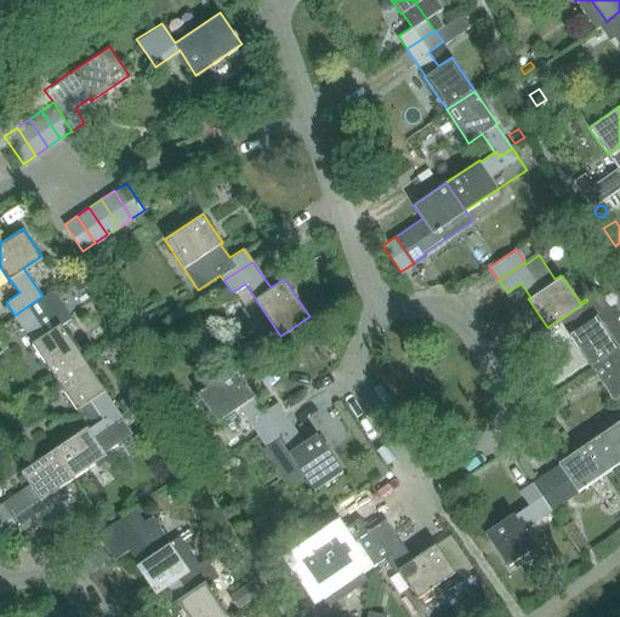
[(81,274),(72,280),(77,290),(87,284),(81,274)]
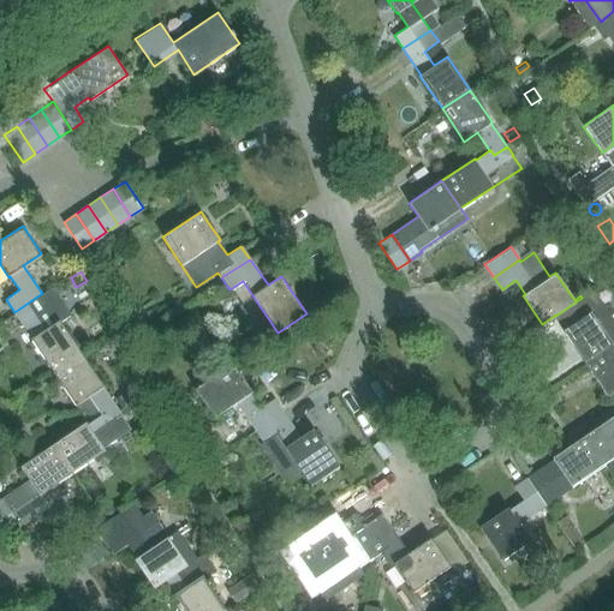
[(31,340),(53,372),(81,353),(58,321),(70,312),(52,286),(41,292),(42,293),(15,312),(33,339),(31,340)]
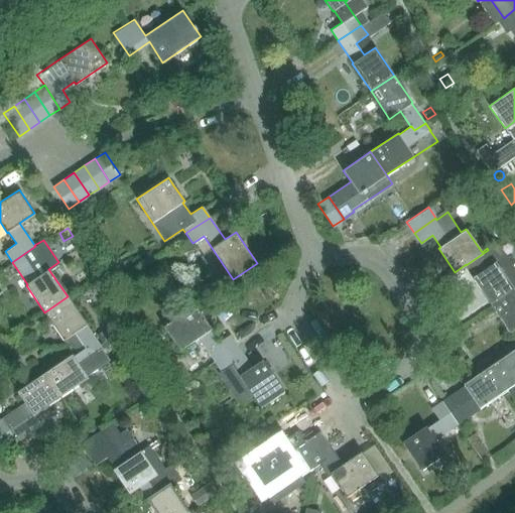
[(472,277),(491,305),(514,289),(495,261),(496,261),(488,250),(466,265),(474,276),(472,277)]
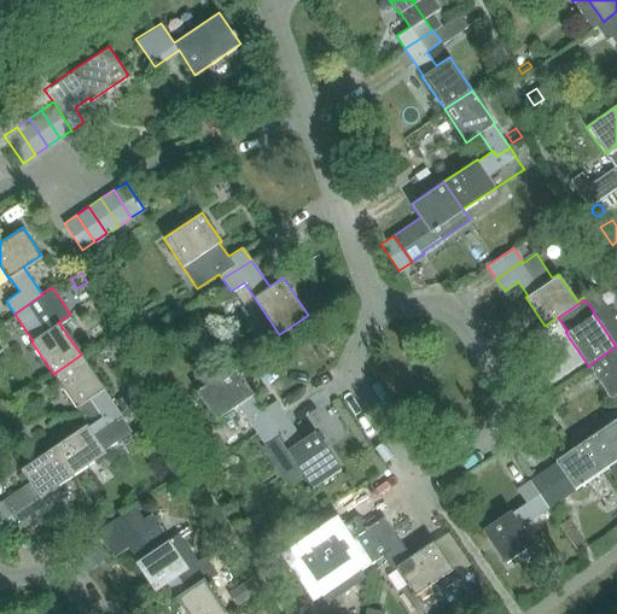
[(137,314),(131,305),(121,311),(127,320),(137,314)]
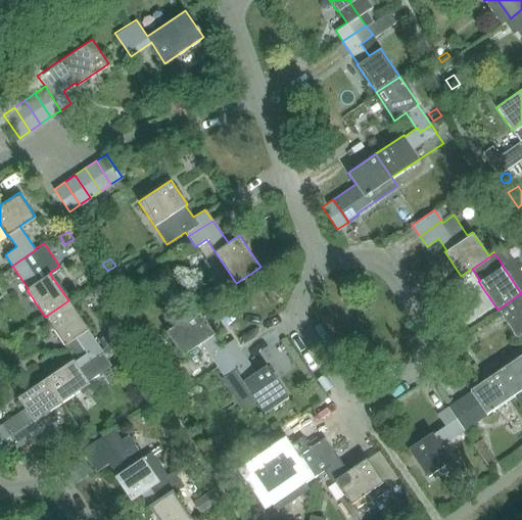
[(122,275),(117,268),(109,274),(113,281),(122,275)]
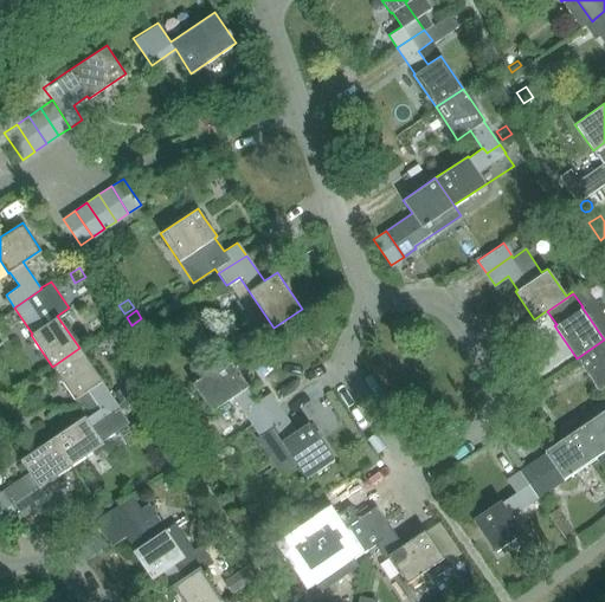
[(604,341),(604,340),(577,358),(598,390),(604,384),(604,341)]
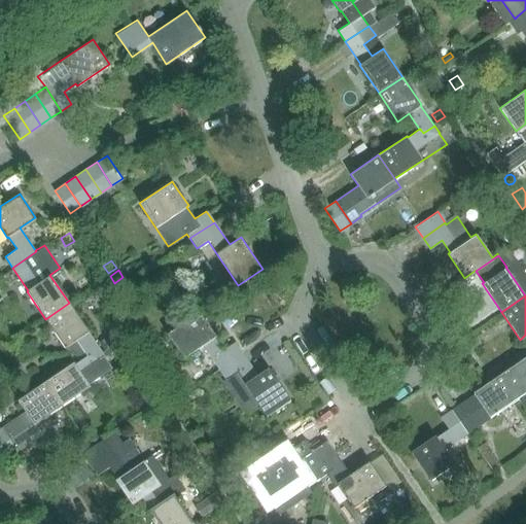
[(86,355),(88,355),(91,358),(101,351),(88,332),(88,330),(69,303),(45,319),(65,347),(76,340),(86,355)]
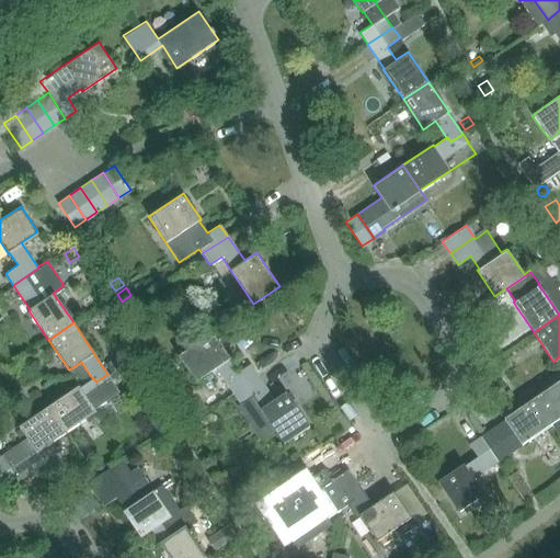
[(213,332),(178,355),(195,380),(215,367),(232,393),(258,376),(250,364),(237,372),(228,359),(230,357),(221,345),(218,341),(213,332)]
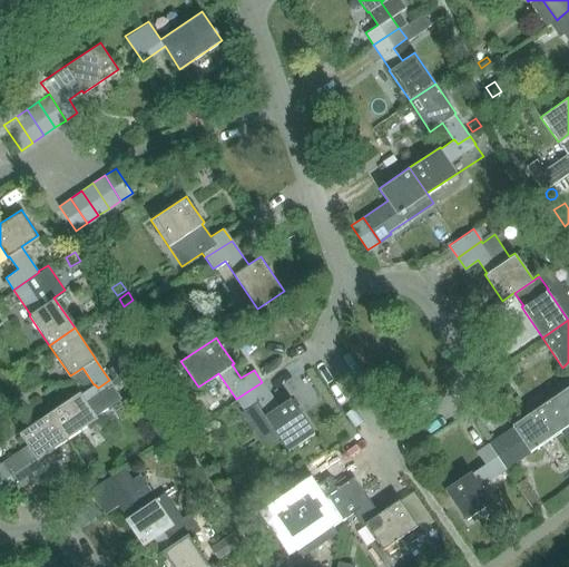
[(114,378),(120,372),(115,364),(108,369),(114,378)]
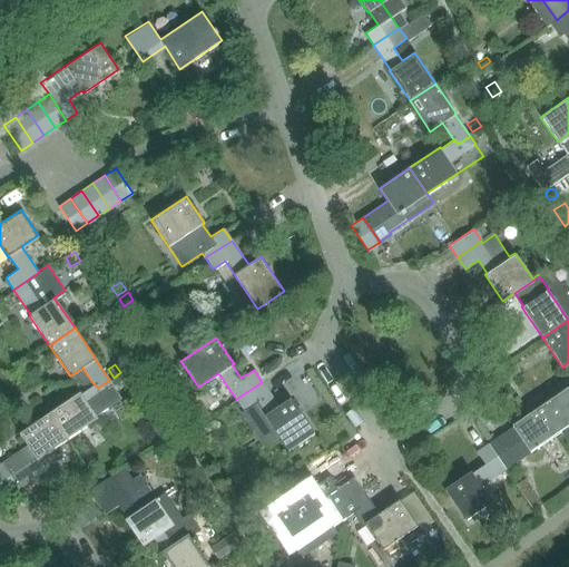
[(43,404),(49,412),(67,437),(96,417),(94,414),(120,397),(115,389),(111,384),(109,380),(98,388),(95,384),(94,384),(80,393),(79,391),(64,403),(58,396),(43,404)]
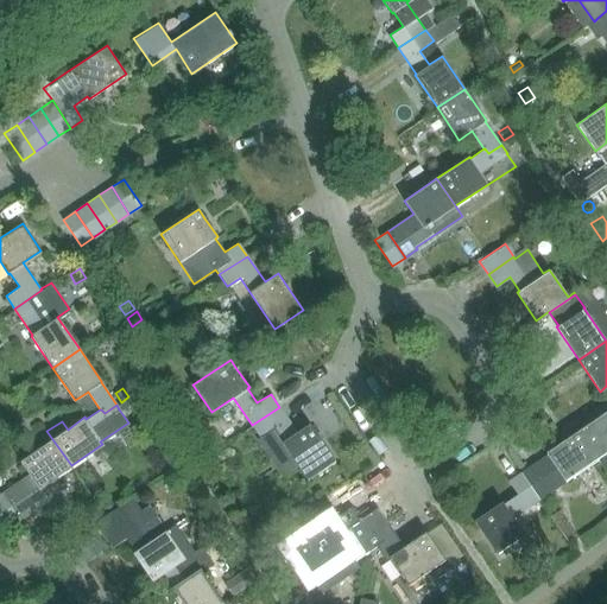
[(279,407),(252,425),(259,436),(261,434),(283,466),(292,459),(296,464),(307,479),(335,461),(310,424),(297,432),(286,417),(279,407)]
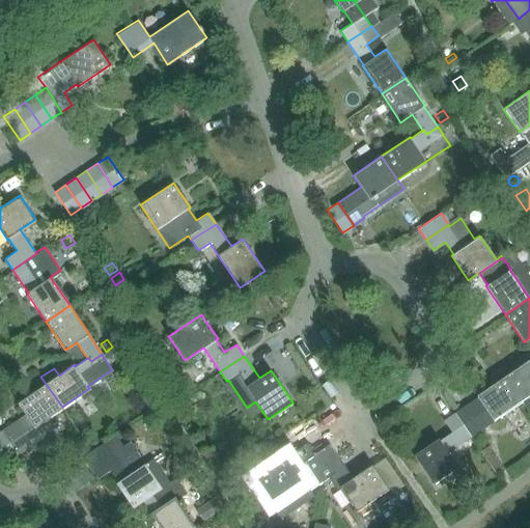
[(529,359),(505,377),(521,400),(529,393),(529,359)]
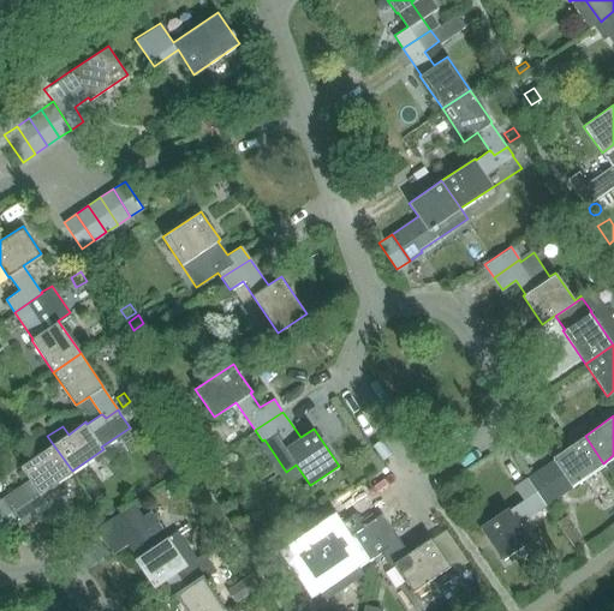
[(227,445),(218,433),(208,441),(218,453),(227,445)]
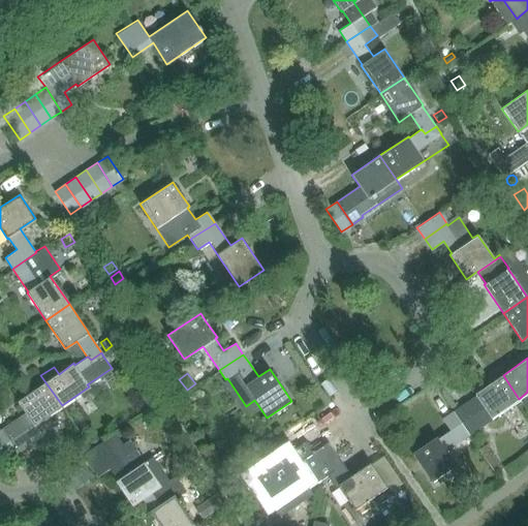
[(476,396),(454,410),(468,433),(491,418),(519,399),(503,375),(475,394),(476,396)]
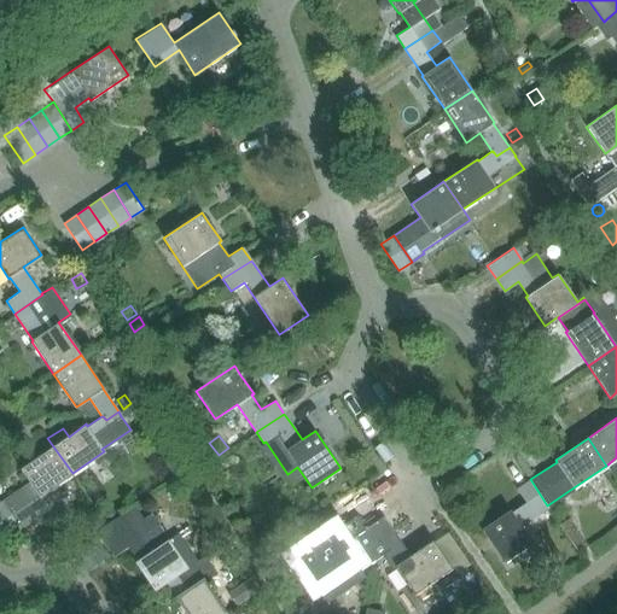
[(0,502),(4,501),(21,527),(50,507),(41,495),(73,473),(53,446),(45,452),(36,457),(21,469),(29,481),(0,501),(0,502)]
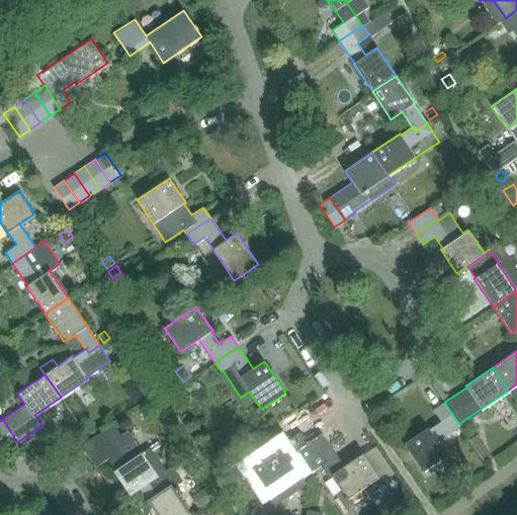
[(458,424),(444,402),(433,410),(440,421),(428,429),(428,428),(404,443),(423,471),(446,456),(435,440),(458,424)]
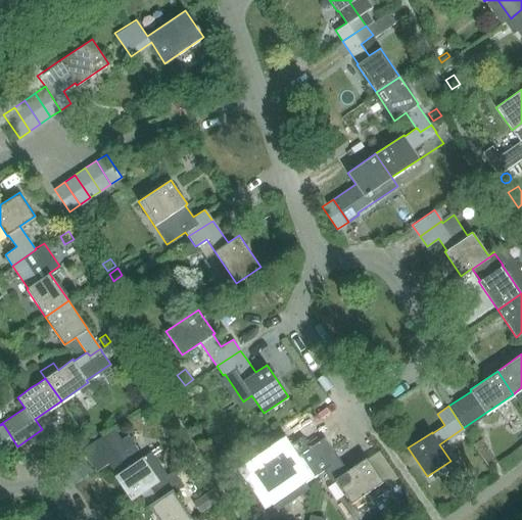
[(3,424),(0,425),(0,443),(7,454),(17,446),(3,424)]
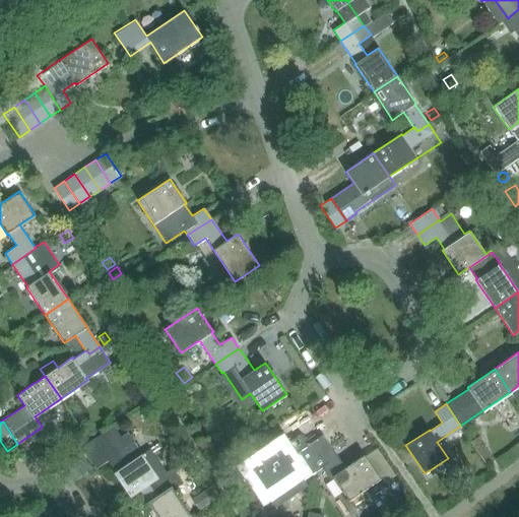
[(130,497),(141,490),(140,489),(164,472),(166,471),(150,448),(141,454),(126,432),(120,436),(113,425),(105,431),(104,431),(111,442),(88,457),(95,467),(107,460),(115,472),(114,473),(130,497)]
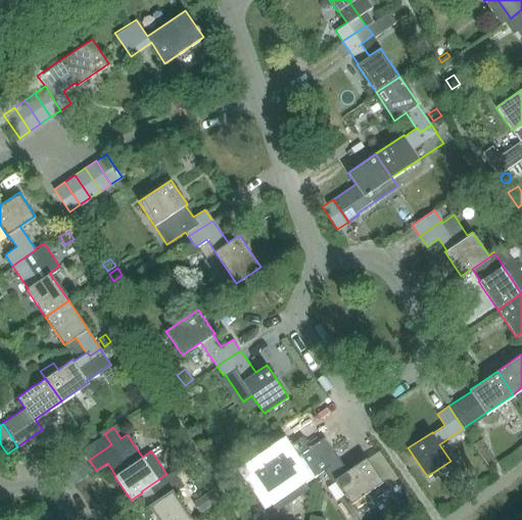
[(73,431),(70,439),(78,450),(88,443),(78,428),(73,431)]
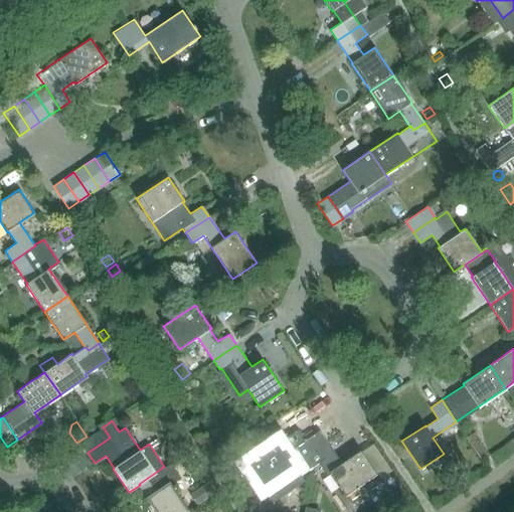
[(93,421),(84,427),(91,435),(99,430),(93,421)]
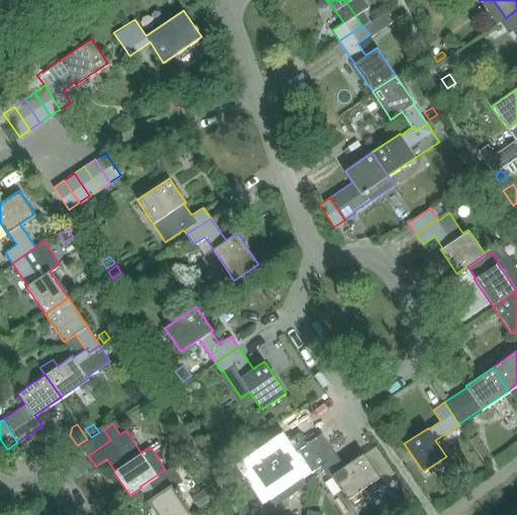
[(81,445),(88,455),(110,440),(103,429),(99,432),(91,437),(81,445)]
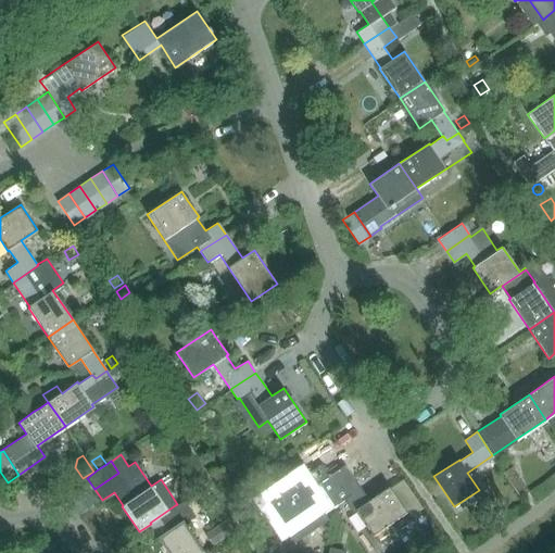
[(336,505),(337,504),(329,492),(353,476),(345,465),(308,490),(300,478),(266,501),(282,525),(316,503),(316,502),(328,493),(336,505)]
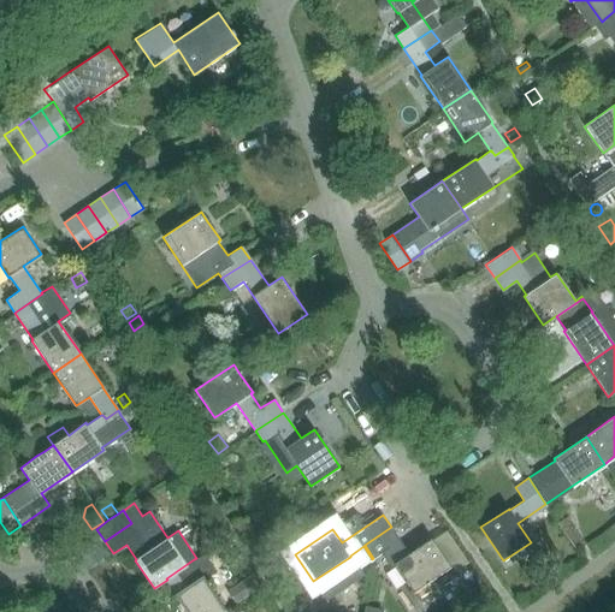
[(586,542),(566,515),(556,521),(575,550),(586,542)]
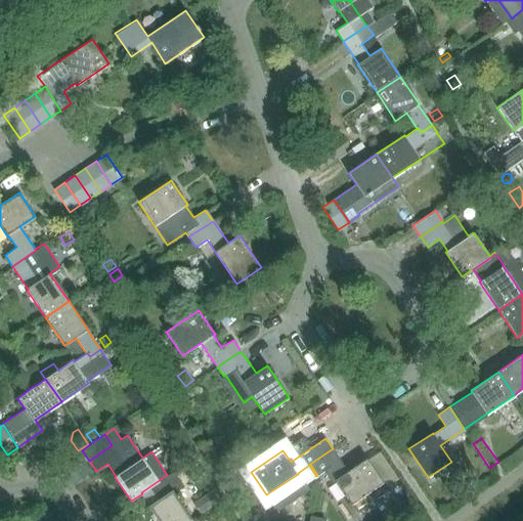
[(182,448),(172,454),(180,467),(190,461),(182,448)]
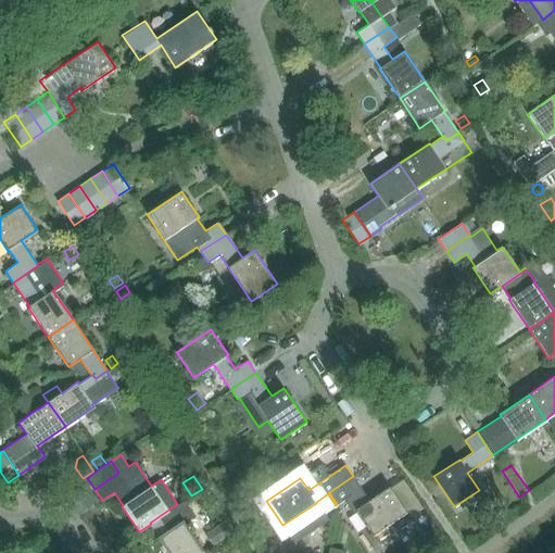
[(353,476),(329,492),(337,504),(343,500),(352,512),(355,510),(373,536),(386,527),(391,533),(412,519),(407,512),(390,487),(369,500),(353,476)]
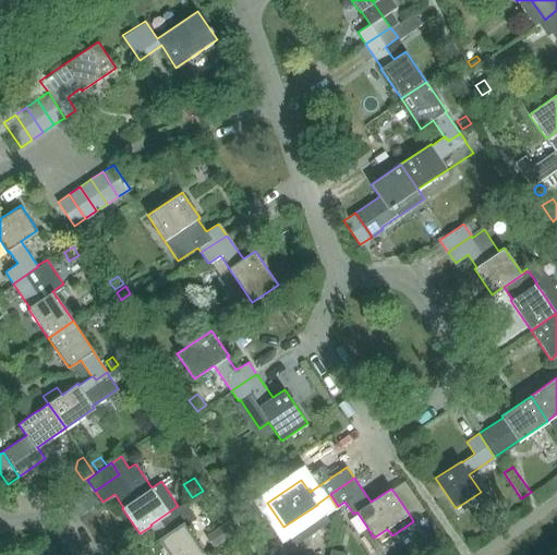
[(158,540),(168,554),(198,554),(204,552),(184,522),(194,515),(186,502),(177,508),(176,507),(150,525),(152,526),(160,539),(158,540)]
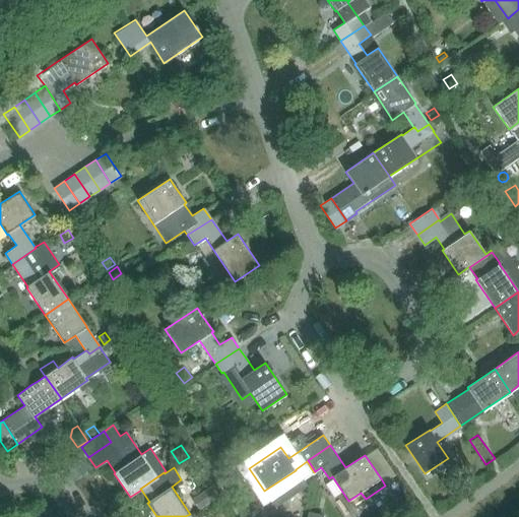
[(191,498),(198,508),(217,495),(210,485),(191,498)]
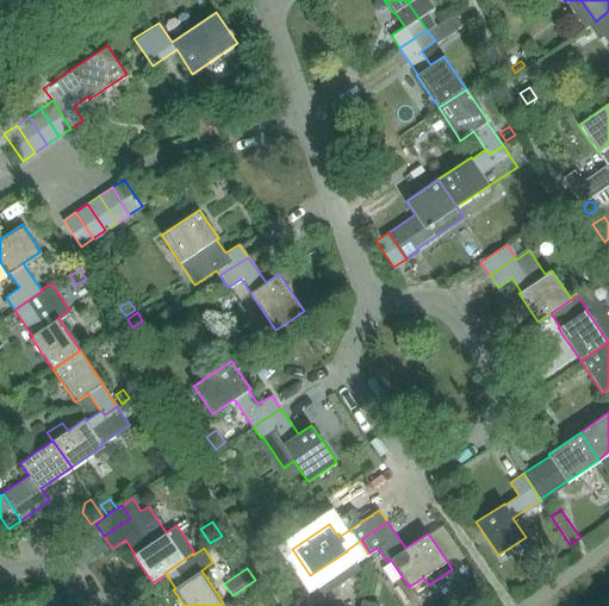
[(471,573),(460,581),(476,604),(488,595),(471,573)]
